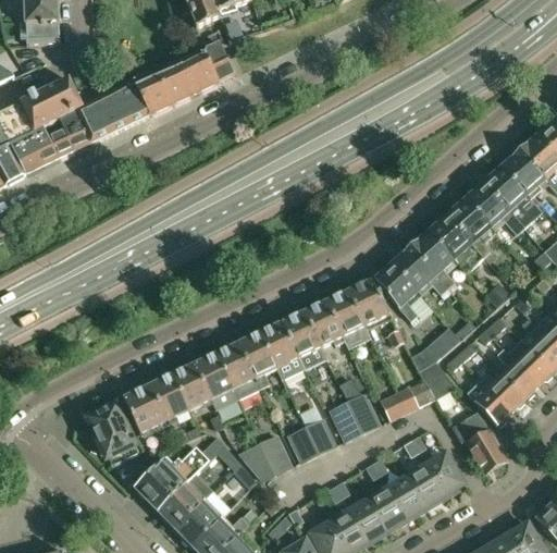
[(23,0),(25,24),(26,24),(26,45),(60,44),(59,23),(61,23),(59,0),(23,0)]
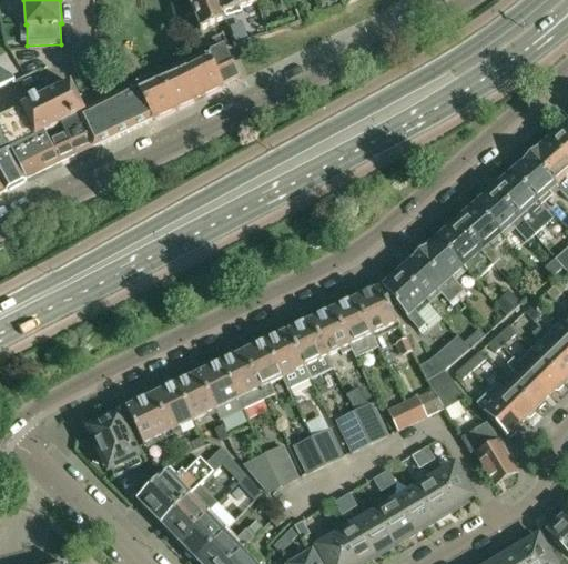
[(190,0),(200,28),(225,18),(223,11),(219,0),(190,0)]
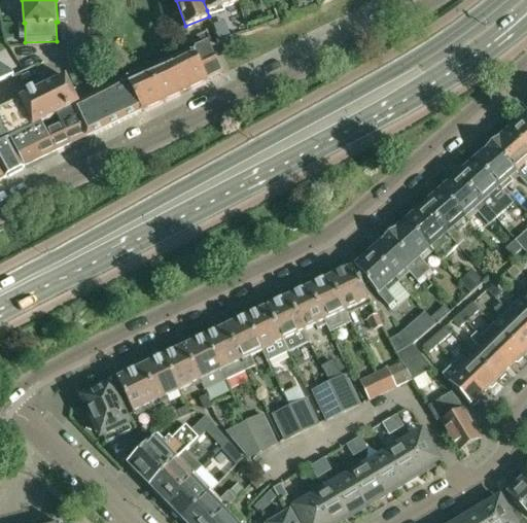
[(209,10),(241,1),(241,0),(203,0),(207,10),(209,16),(211,15),(209,10)]
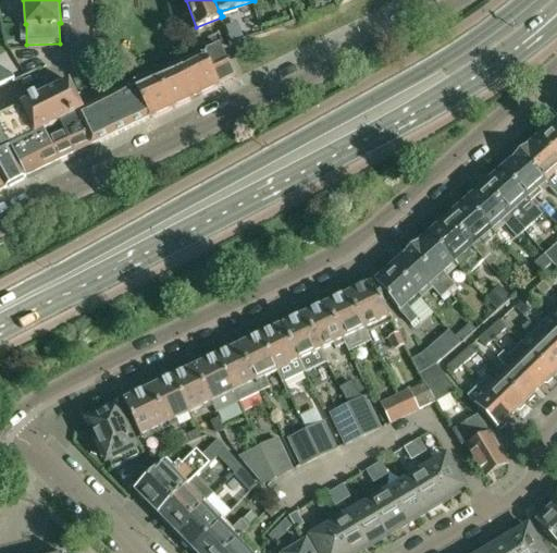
[(205,51),(203,52),(206,56),(214,73),(219,83),(235,75),(234,75),(221,46),(220,42),(219,42),(206,49),(206,50),(205,51)]
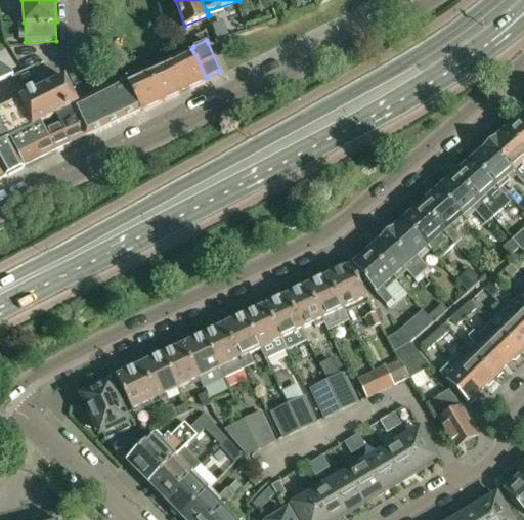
[(137,69),(126,75),(142,109),(206,78),(202,69),(193,52),(191,49),(192,48),(190,45),(180,50),(180,51),(167,57),(157,60),(154,61),(150,62),(146,65),(143,66),(140,68),(137,69)]
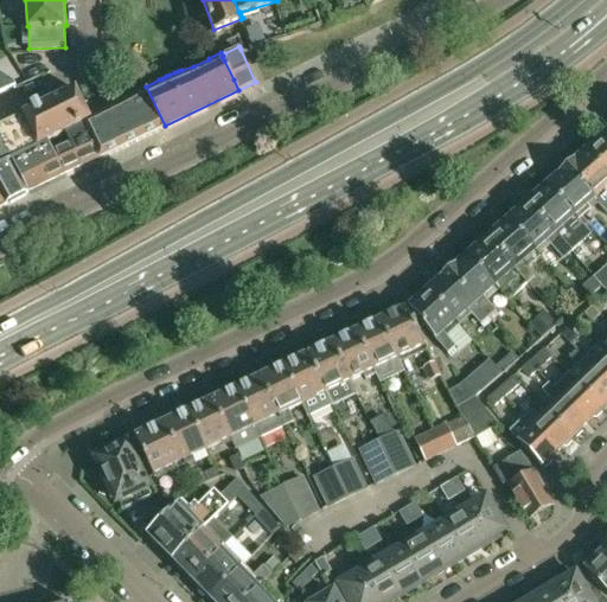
[(0,91),(16,84),(14,79),(0,70),(0,91)]
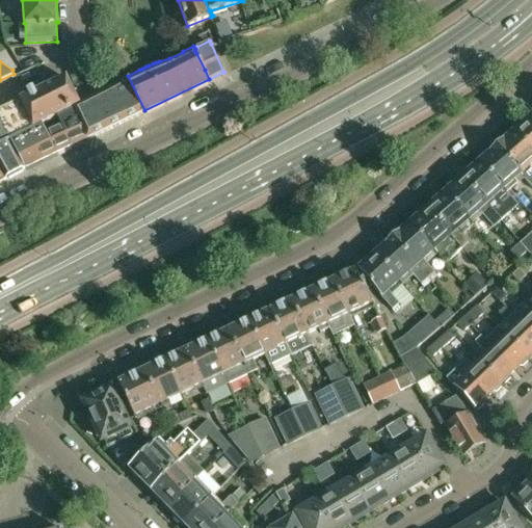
[(67,75),(20,97),(33,126),(45,120),(59,112),(75,105),(79,103),(67,75)]
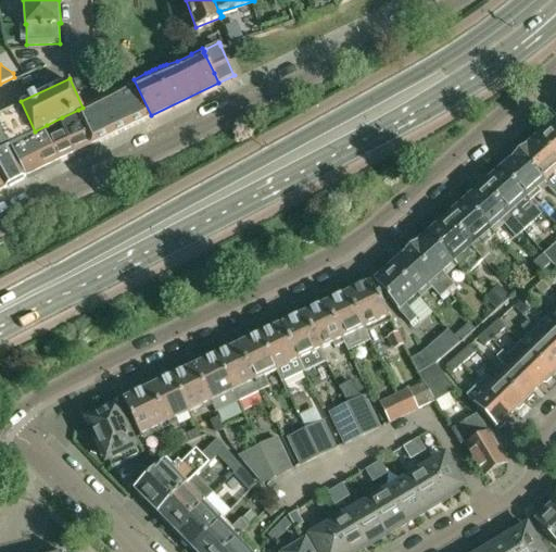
[(83,108),(78,110),(92,142),(149,116),(151,115),(134,79),(83,108)]
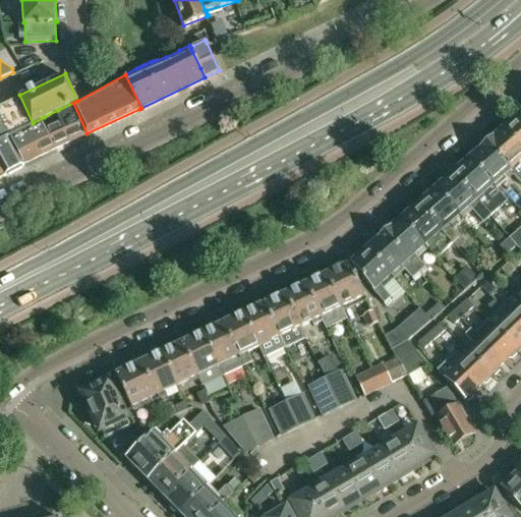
[(19,95),(0,103),(0,139),(8,136),(30,126),(33,125),(33,123),(19,95)]
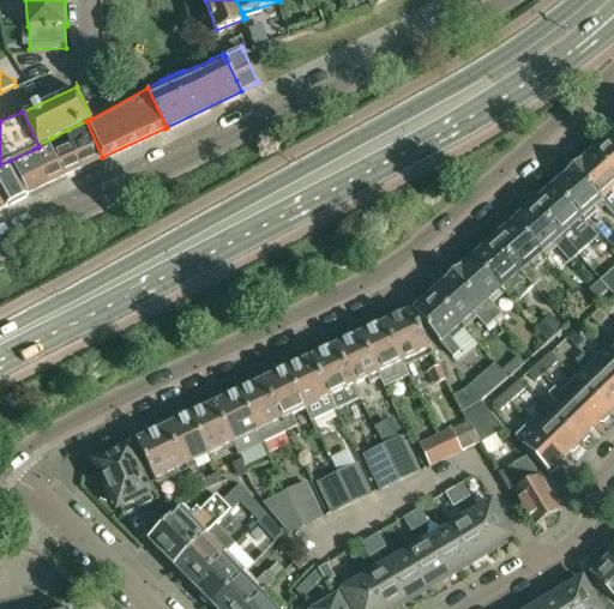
[(86,121),(68,130),(84,166),(102,157),(86,121)]
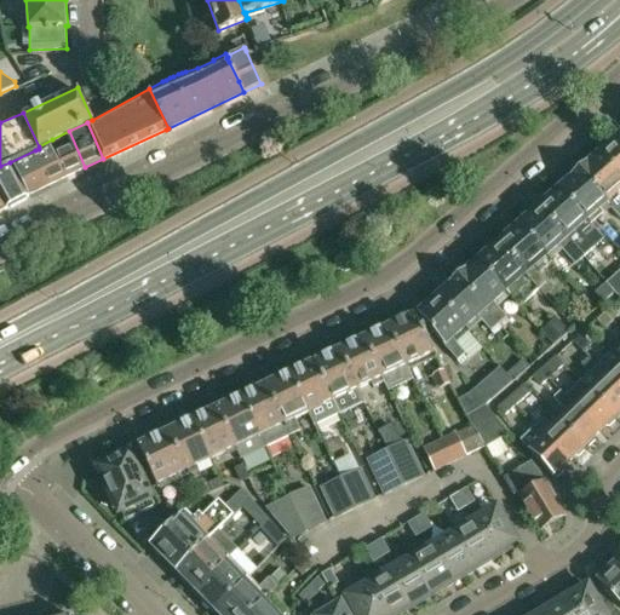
[(69,131),(52,139),(68,174),(85,167),(69,131)]
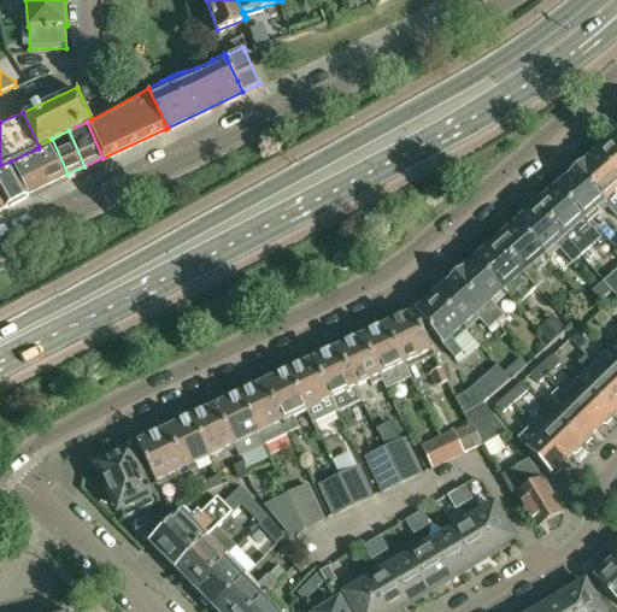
[(616,137),(611,143),(610,142),(609,142),(607,142),(606,142),(598,149),(616,172),(616,137)]
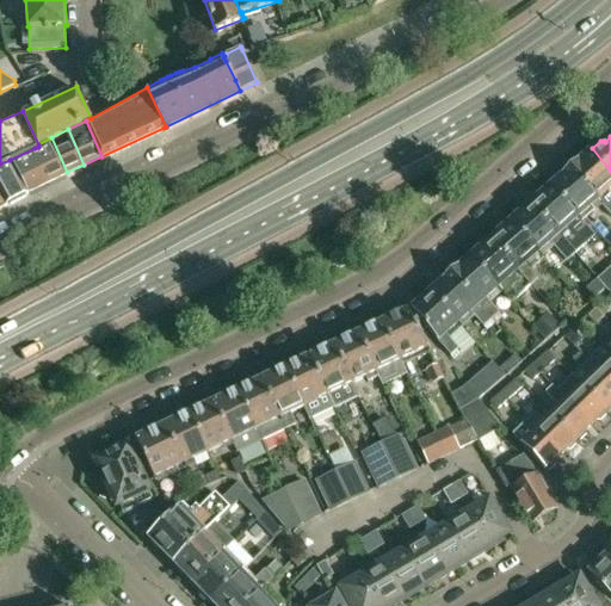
[(38,147),(35,148),(48,181),(67,172),(51,137),(38,144),(38,147)]
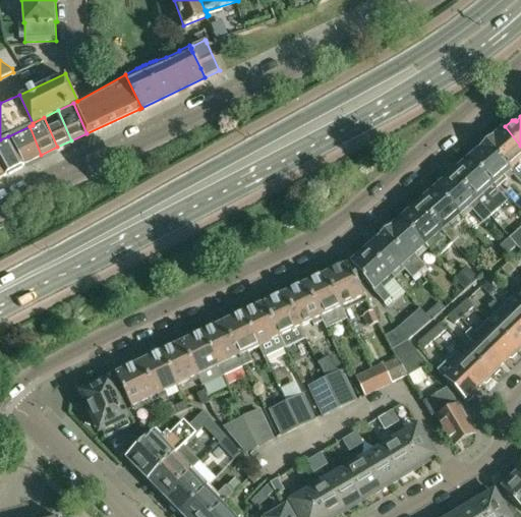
[(30,126),(8,136),(22,163),(41,155),(30,126)]
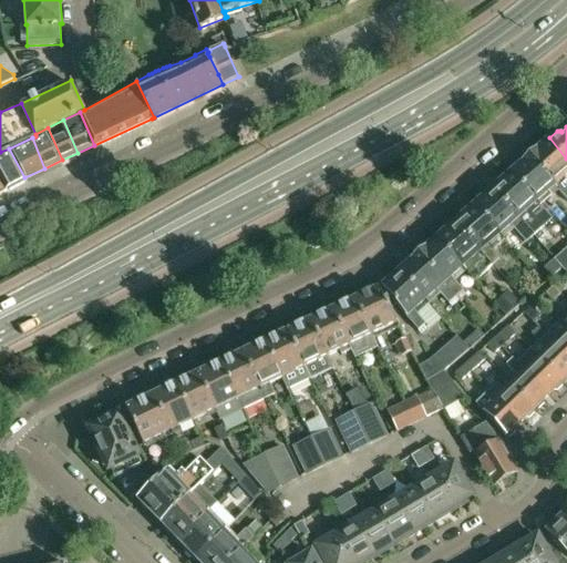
[(540,150),(533,156),(566,195),(566,194),(566,181),(563,176),(566,172),(566,159),(549,137),(540,145),(540,146),(539,147),(539,149),(540,149),(540,150)]
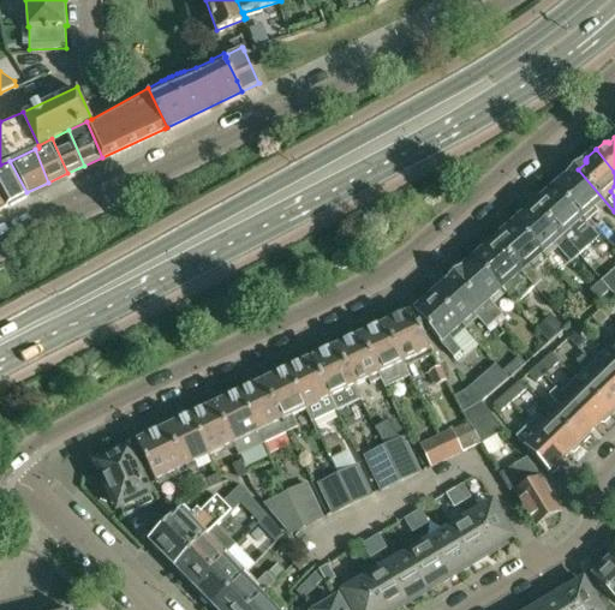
[(10,161),(0,165),(0,196),(4,205),(27,192),(10,161)]
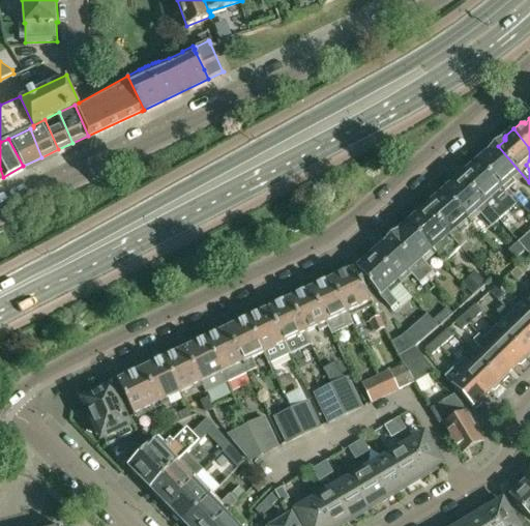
[(486,153),(478,159),(504,190),(505,190),(522,175),(529,183),(529,182),(498,146),(490,153),(489,152),(488,152),(487,152),(486,153)]
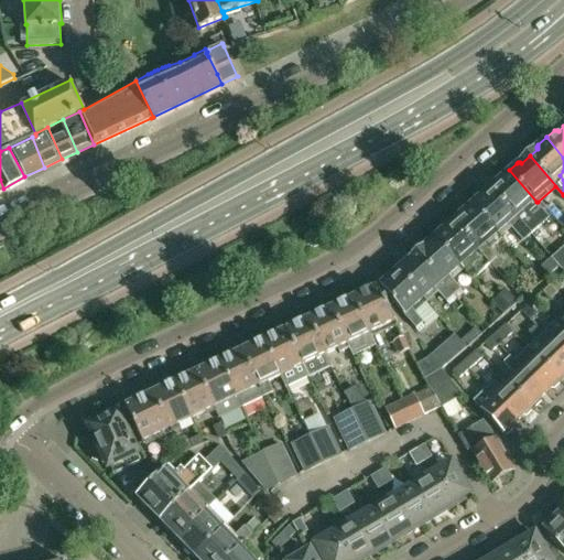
[(509,170),(490,186),(530,233),(539,224),(537,222),(546,213),(538,202),(537,202),(509,170)]
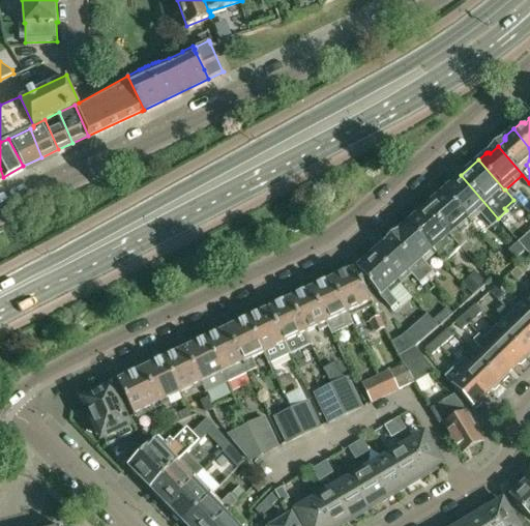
[(461,175),(444,190),(467,215),(476,208),(492,224),(498,218),(461,175)]
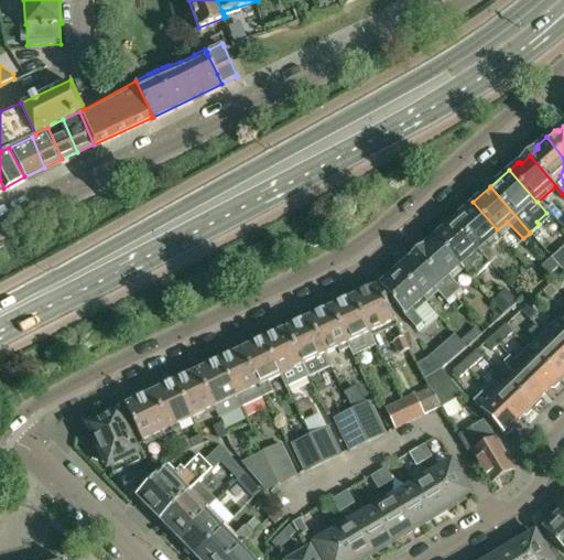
[(473,202),(454,218),(489,260),(497,254),(489,245),(500,234),(497,229),(473,202)]
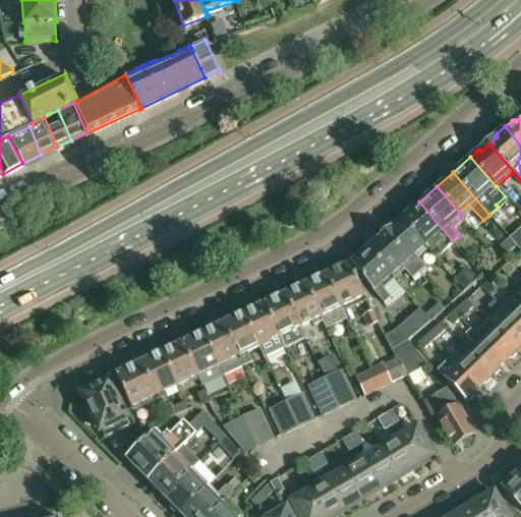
[(419,202),(403,216),(436,254),(452,240),(419,202)]
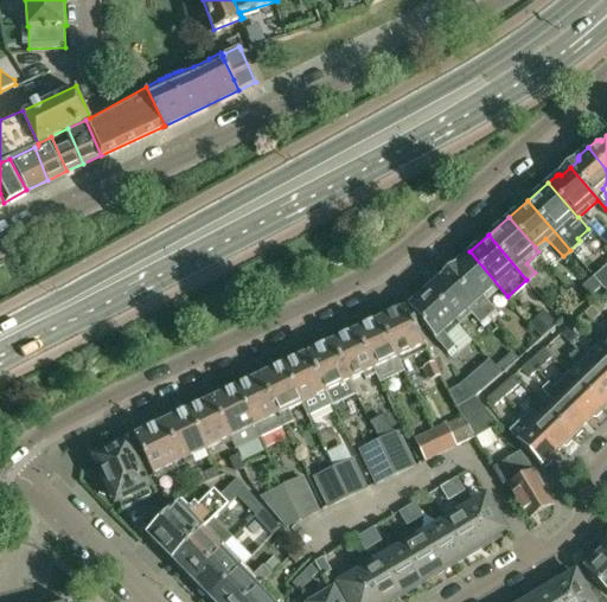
[(460,264),(452,273),(487,314),(494,307),(483,293),(494,282),(508,298),(508,296),(470,251),(461,260),(460,260),(460,261),(460,262),(460,263),(460,264)]
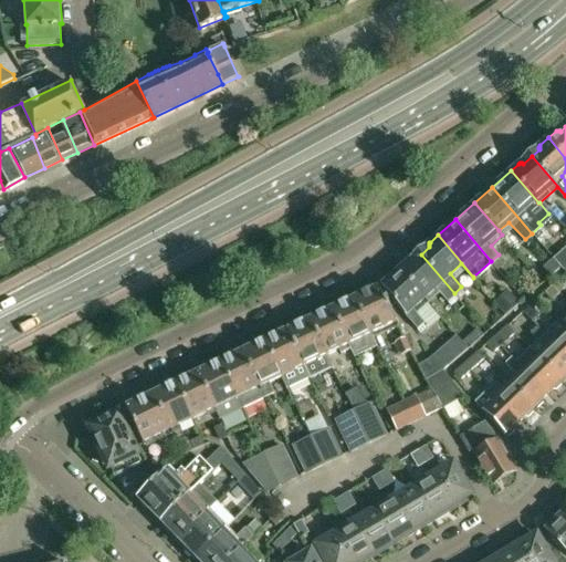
[(563,267),(565,262),(565,242),(552,256),(563,267)]
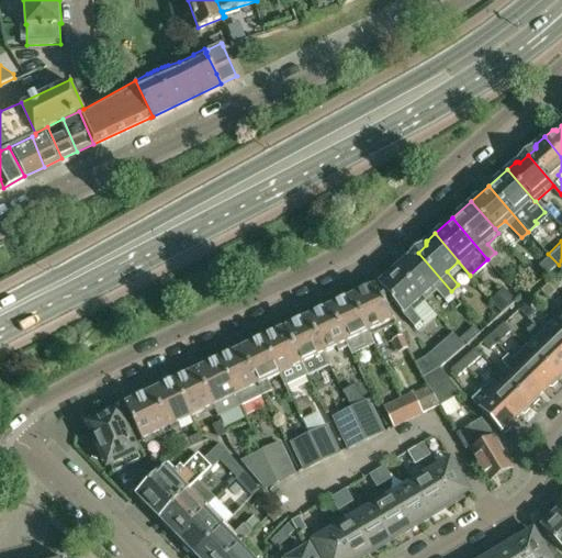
[(0,258),(9,254),(3,243),(0,244),(0,258)]
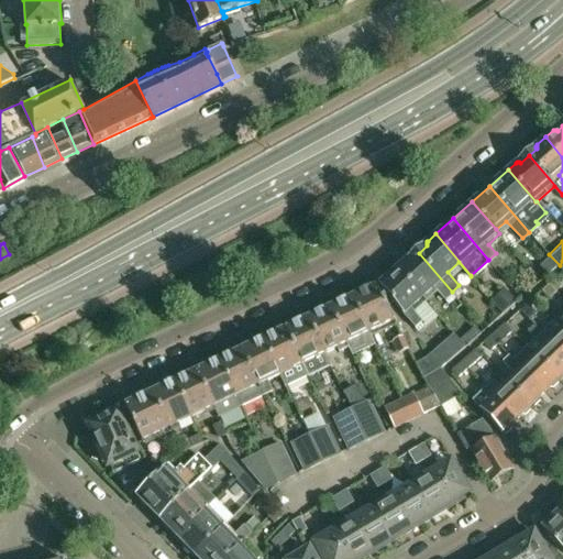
[(406,260),(397,267),(422,295),(433,285),(445,298),(452,292),(419,253),(411,260),(410,259),(409,259),(408,259),(407,259),(406,260)]
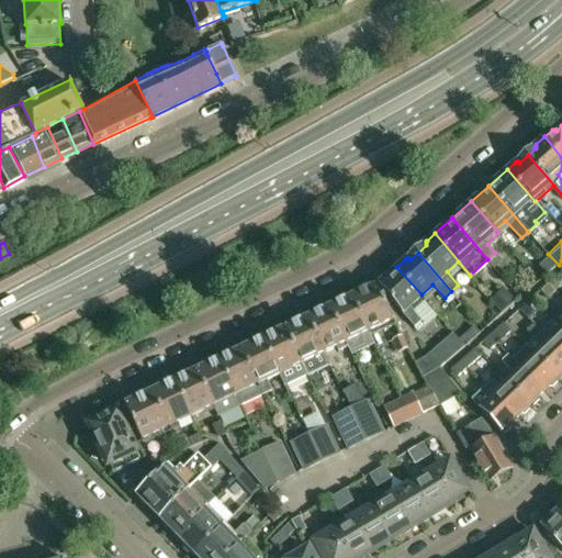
[(547,275),(557,266),(550,257),(539,266),(547,275)]
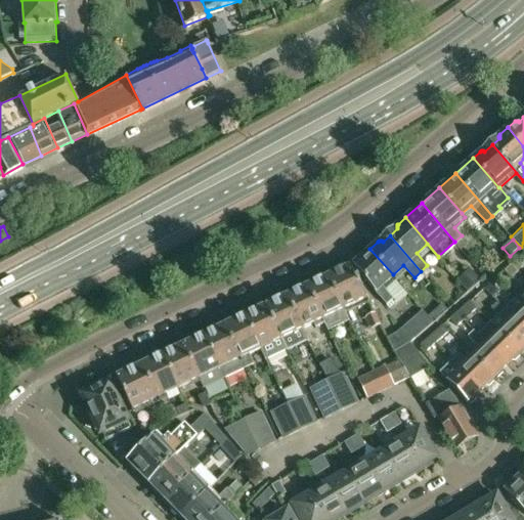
[(355,265),(355,266),(375,290),(386,302),(393,296),(382,284),(393,274),(369,249),(363,254),(363,255),(362,255),(362,256),(362,257),(362,258),(363,259),(355,265)]
